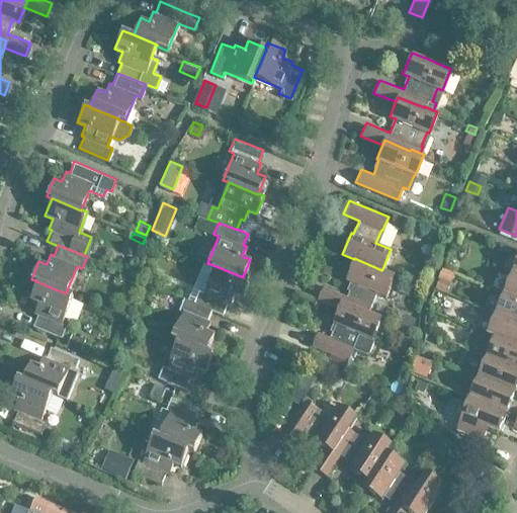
[(322,285),(317,298),(338,307),(341,302),(366,312),(366,311),(369,305),(367,304),(373,290),(384,295),(394,274),(382,269),(381,270),(354,258),(354,259),(345,278),(351,281),(346,294),(322,285)]
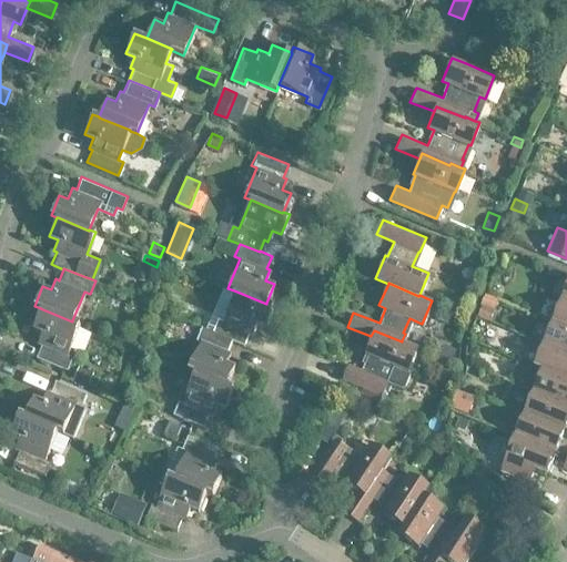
[(154,289),(151,298),(160,302),(163,293),(154,289)]
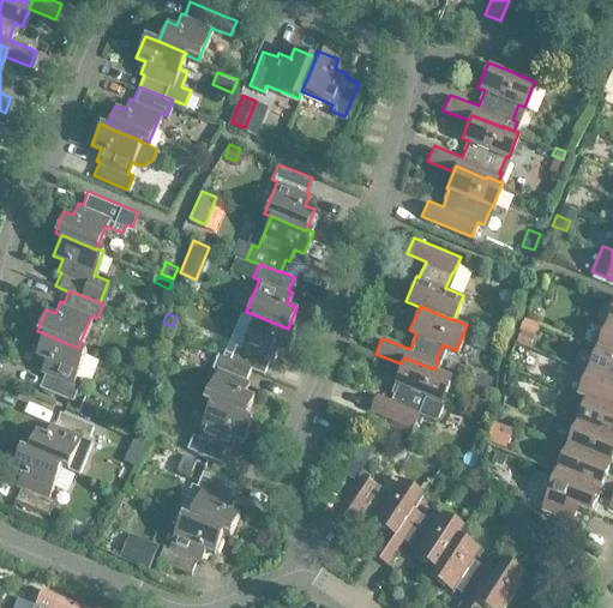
[(286,351),(295,330),(288,327),(288,329),(253,314),(240,347),(220,338),(215,350),(216,350),(232,357),(251,366),(250,366),(263,372),(268,357),(271,360),(276,348),(286,351)]
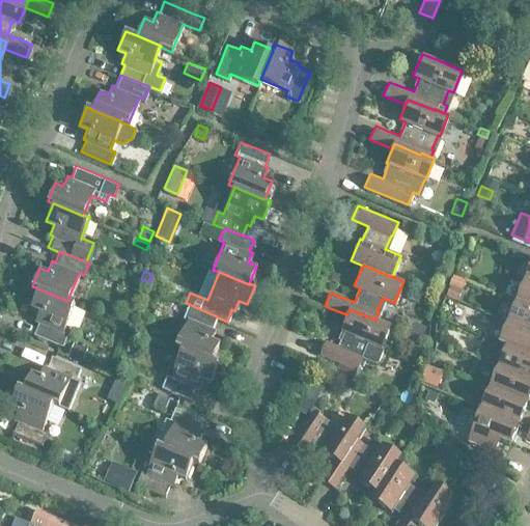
[(450,283),(446,294),(456,298),(465,278),(452,273),(448,283),(450,283)]
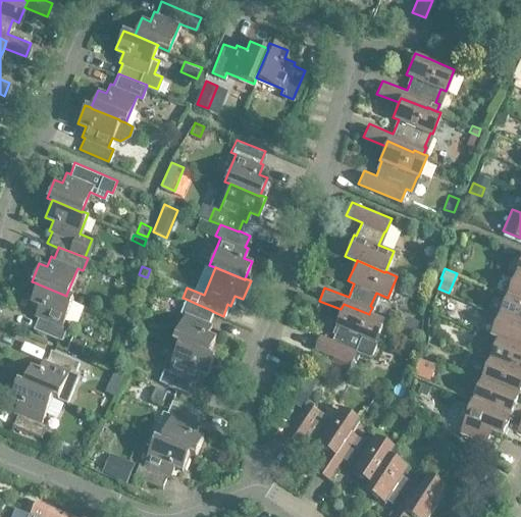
[(507,294),(520,299),(520,274),(516,273),(507,294)]
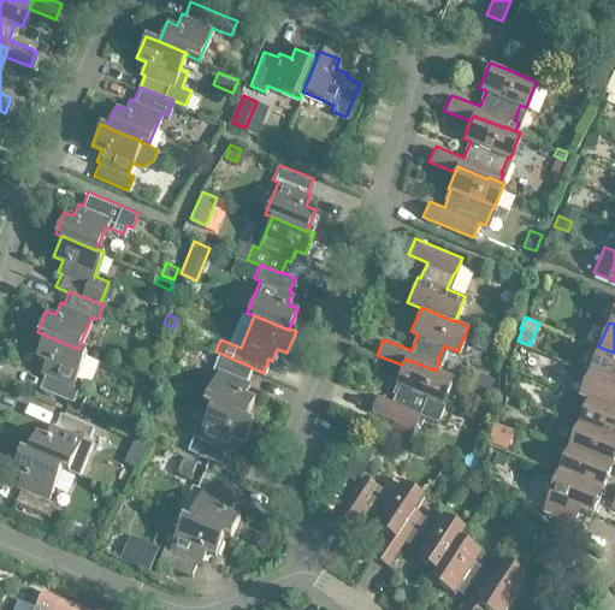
[(72,383),(86,350),(78,348),(78,349),(43,335),(35,355),(45,359),(40,371),(43,372),(39,386),(72,400),(78,385),(72,383)]
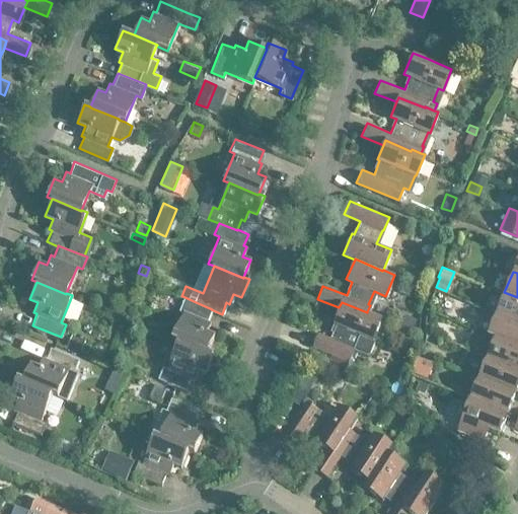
[(496,312),(517,320),(517,297),(504,292),(496,312)]
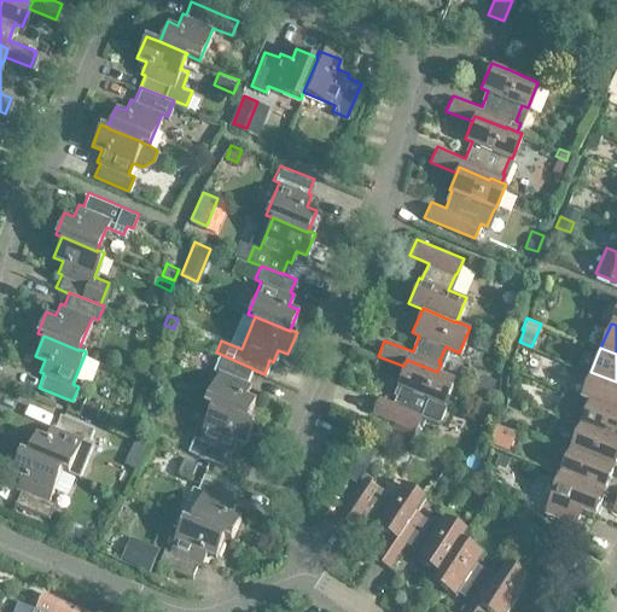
[(246,380),(251,368),(252,368),(233,360),(217,353),(211,368),(217,371),(204,402),(211,406),(245,420),(246,418),(255,397),(245,394),(250,382),(246,380)]
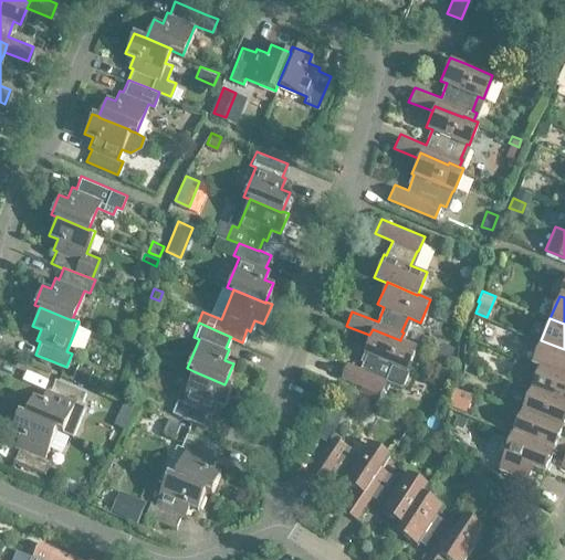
[(346,361),(341,376),(361,384),(379,392),(385,379),(401,386),(408,368),(407,368),(416,346),(400,339),(400,340),(373,329),(369,335),(363,351),(365,352),(359,367),(346,361)]
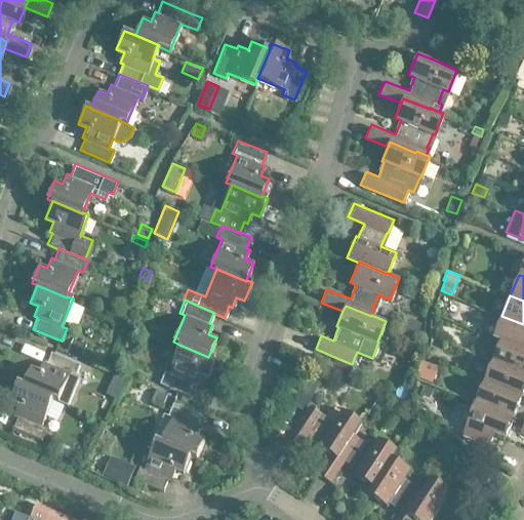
[(118,308),(115,315),(123,318),(126,312),(118,308)]
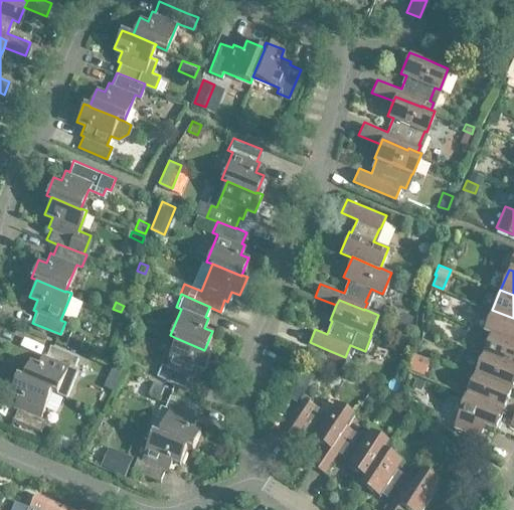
[(399,310),(395,322),(407,327),(411,315),(399,310)]
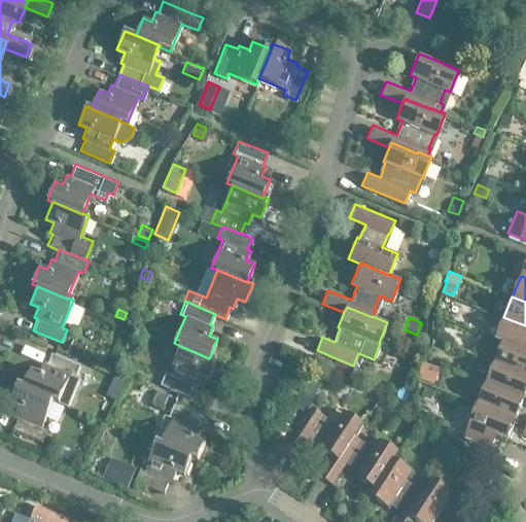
[(525,325),(503,317),(494,338),(502,341),(502,340),(525,350),(525,325)]
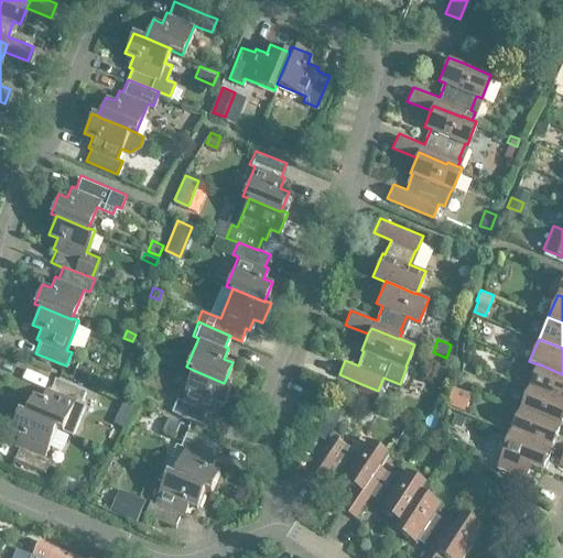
[(562,400),(562,374),(538,363),(538,364),(529,385),(562,400)]
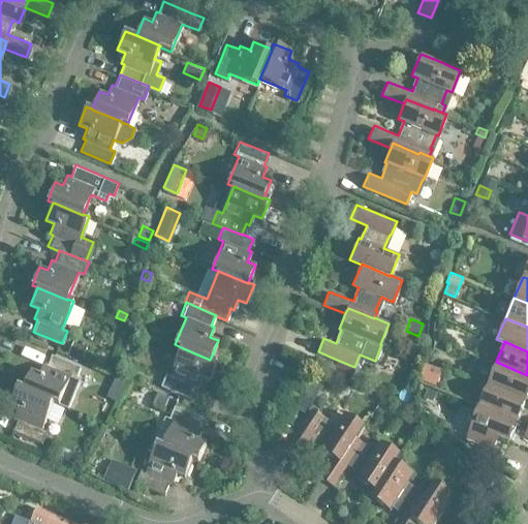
[(417,344),(417,353),(426,355),(426,345),(417,344)]
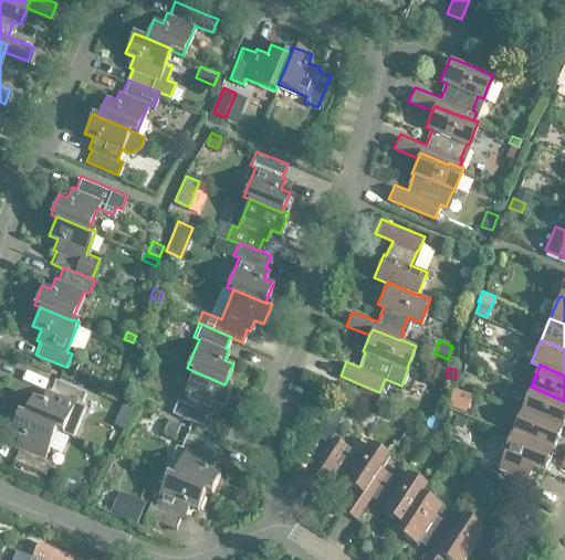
[(223,405),(232,386),(226,382),(225,384),(194,371),(181,399),(177,397),(170,410),(202,423),(207,411),(210,412),(215,401),(223,405)]
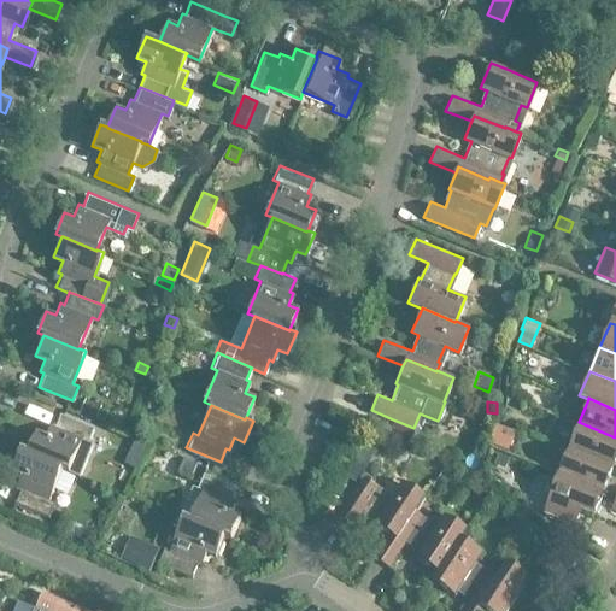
[(27,451),(27,452),(62,465),(62,466),(78,474),(92,440),(87,439),(93,424),(59,411),(53,424),(50,423),(45,435),(36,430),(27,451)]
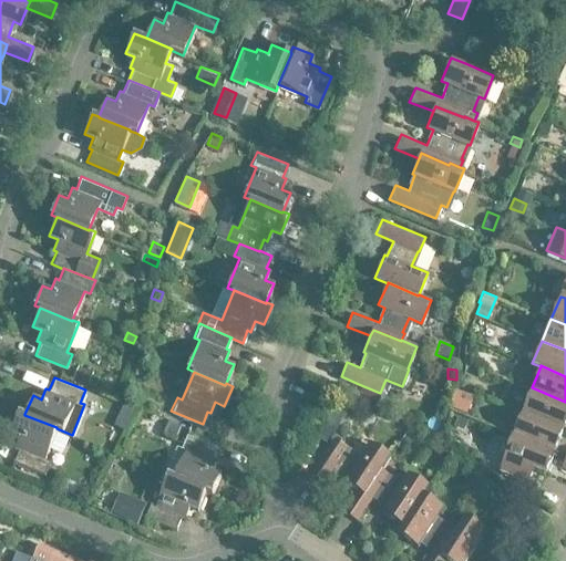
[(454,387),(449,404),(465,411),(472,394),(454,387)]
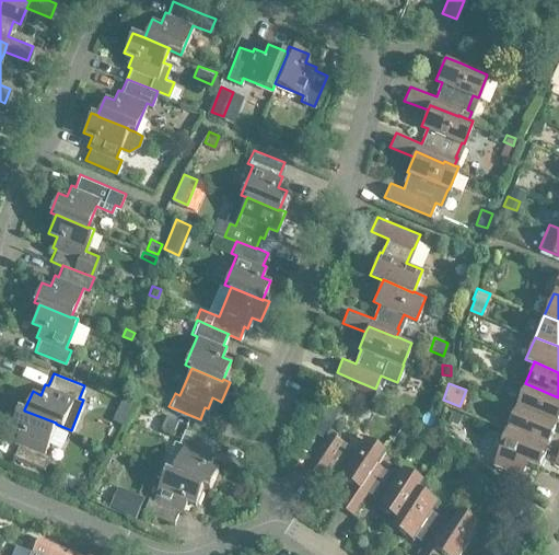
[(516,405),(556,421),(558,413),(558,397),(525,383),(516,405)]
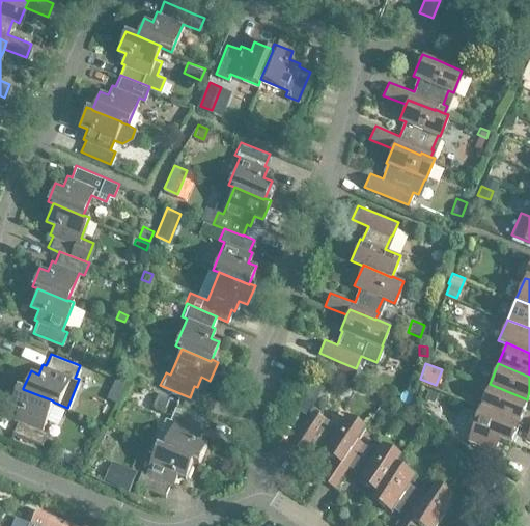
[(116,375),(112,384),(123,389),(128,380),(116,375)]
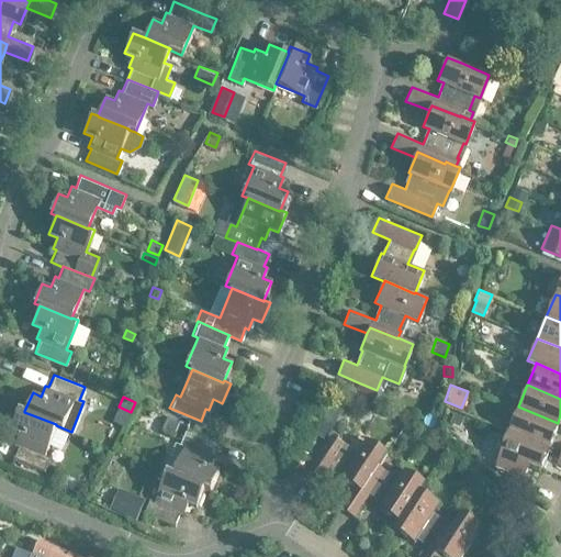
[(508,429),(548,445),(558,423),(518,407),(508,429)]
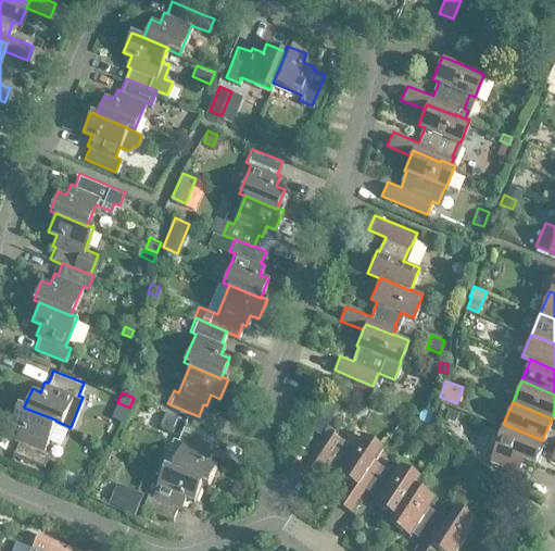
[(43,449),(55,421),(55,420),(24,408),(24,407),(19,404),(10,424),(19,427),(14,438),(17,439),(12,451),(43,464),(49,451),(43,449)]
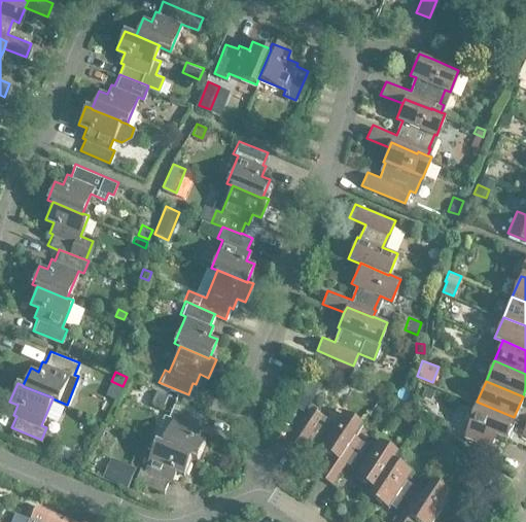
[(156,389),(151,402),(162,406),(167,393),(156,389)]
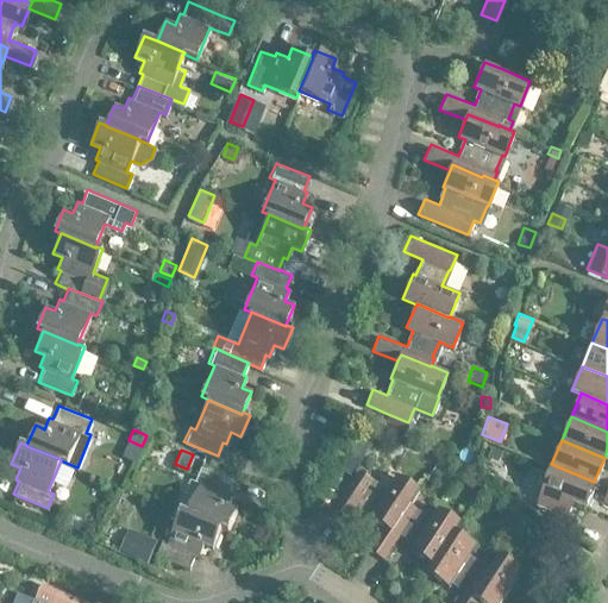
[(349,450),(339,464),(350,472),(359,458),(349,450)]
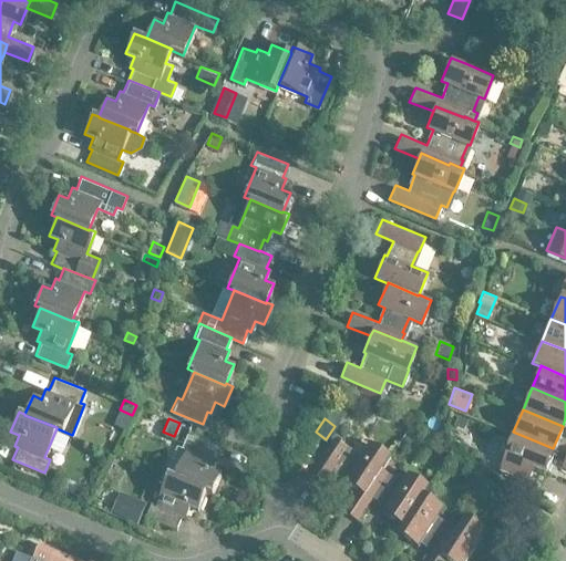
[(205,490),(212,492),(219,473),(211,469),(215,458),(212,457),(217,445),(186,432),(181,445),(185,447),(174,476),(174,477),(205,489),(205,490)]
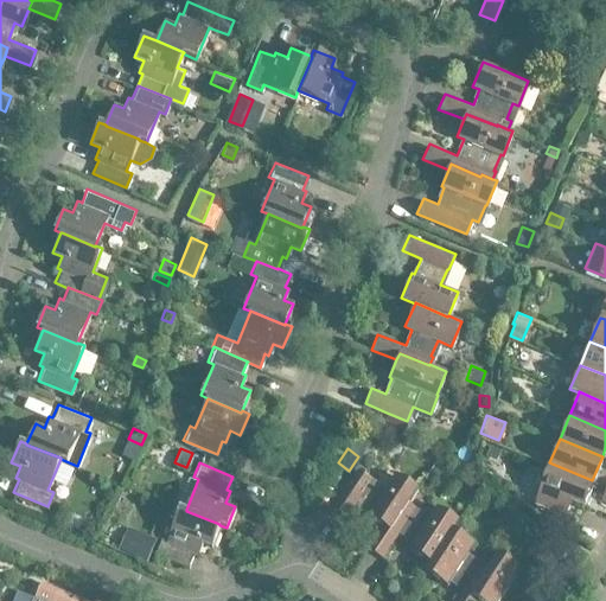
[(549,462),(534,502),(548,507),(547,510),(557,515),(559,511),(563,513),(569,499),(582,505),(592,480),(549,462)]
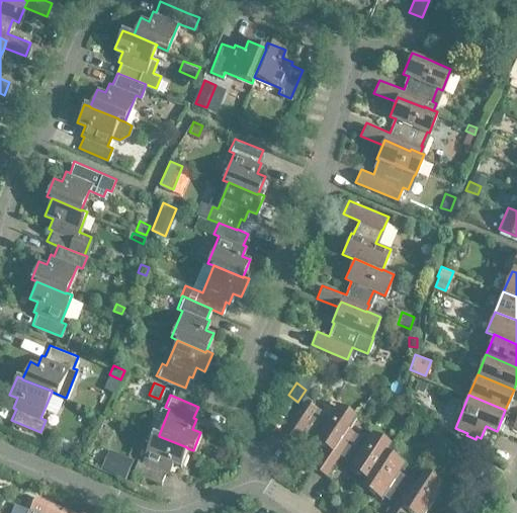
[(347,427),(355,415),(337,402),(328,416),(316,408),(317,406),(305,399),(281,433),(293,441),(303,427),(315,435),(313,437),(326,446),(332,450),(347,427)]
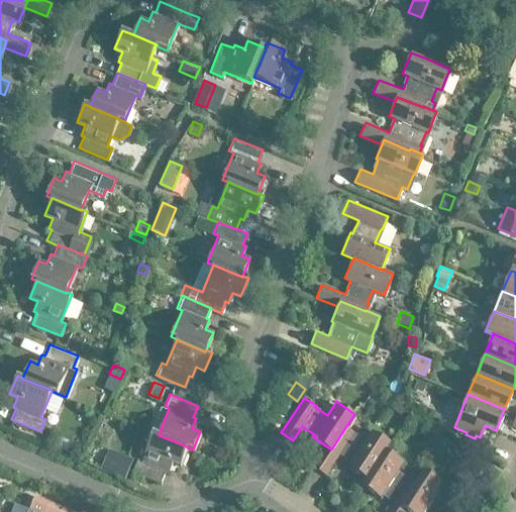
[(325,445),(313,465),(324,473),(339,450),(351,458),(347,465),(366,477),(367,477),(384,447),(385,448),(390,441),(371,429),(364,439),(351,431),(352,430),(346,426),(331,449),(325,445)]
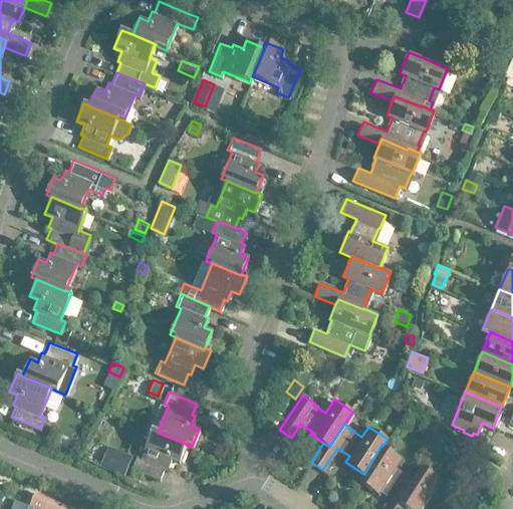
[(158,432),(152,430),(141,456),(136,454),(131,467),(159,478),(164,467),(167,468),(171,459),(179,462),(186,445),(186,444),(158,433),(158,432)]
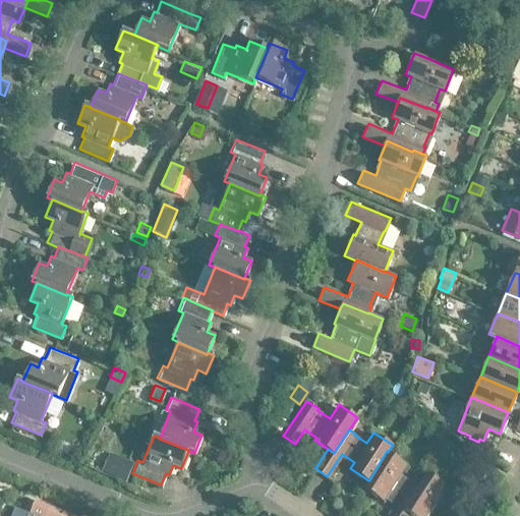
[(449,444),(445,451),(451,455),(455,447),(449,444)]
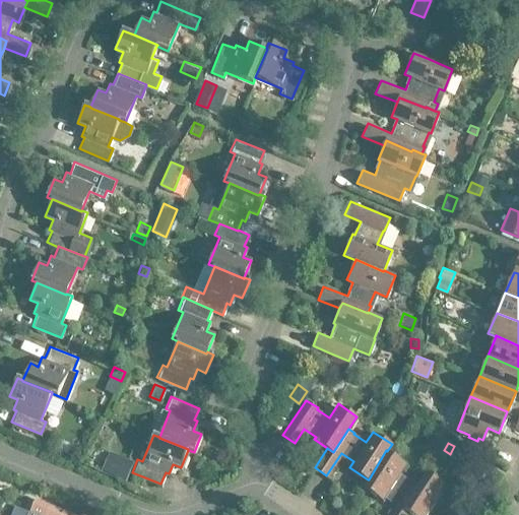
[(418,485),(412,480),(411,481),(399,473),(405,463),(387,451),(386,450),(369,479),(368,479),(363,487),(382,499),(386,494),(398,501),(388,514),(405,514),(408,511),(404,509),(419,485),(418,485)]
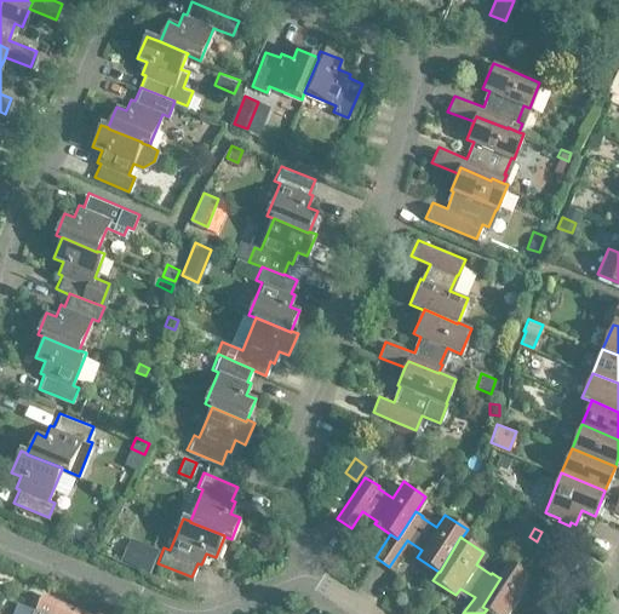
[(482,607),(487,609),(493,613),(554,613),(536,602),(534,603),(520,594),(531,578),(508,563),(499,578),(500,578),(482,607)]
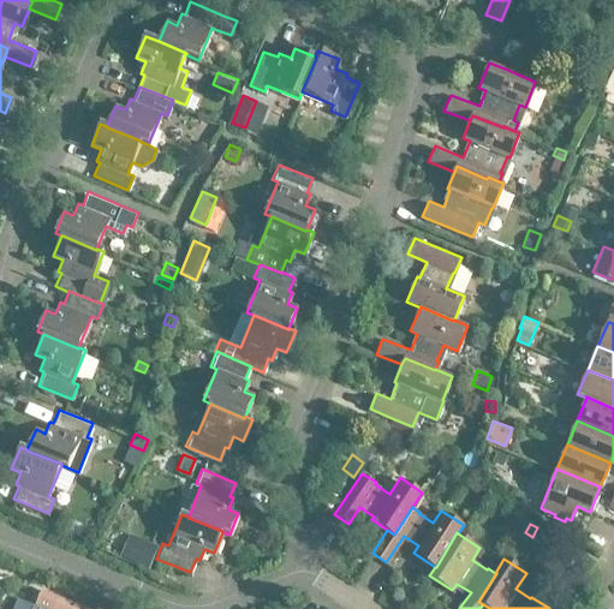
[(94,608),(41,587),(31,608),(94,608)]
